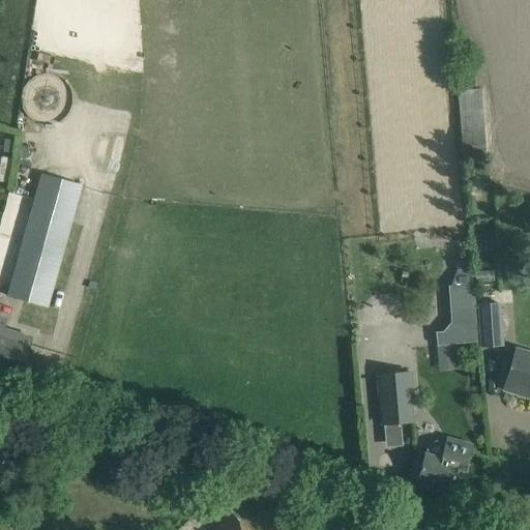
[(473,77),(472,59),(460,59),(461,77),(473,77)]
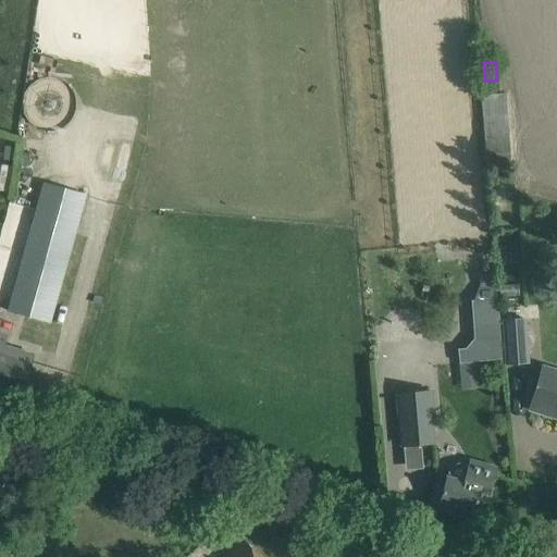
[(507,103),(482,106),(485,164),(510,163),(507,103)]
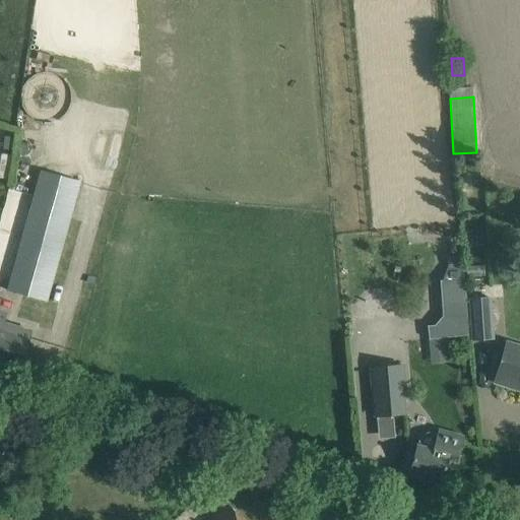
[(12,150),(13,137),(4,136),(3,149),(12,150)]
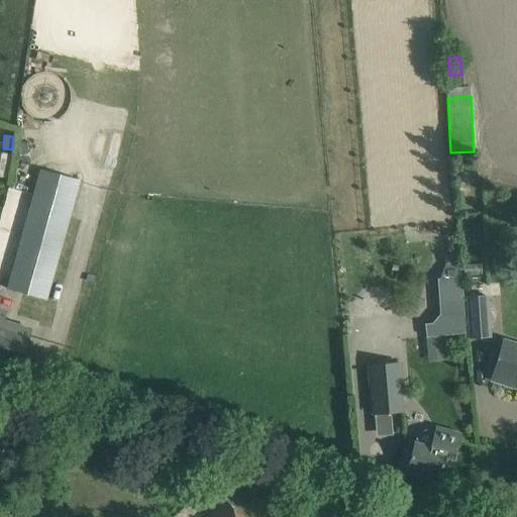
[(76,180),(40,170),(6,286),(41,296),(76,180)]
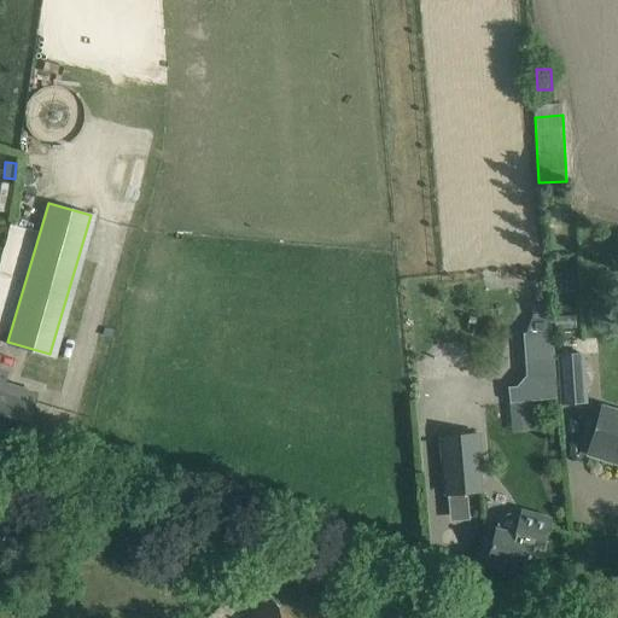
[(530,318),(523,334),(553,332),(551,303),(532,303),(534,318),(530,318)]
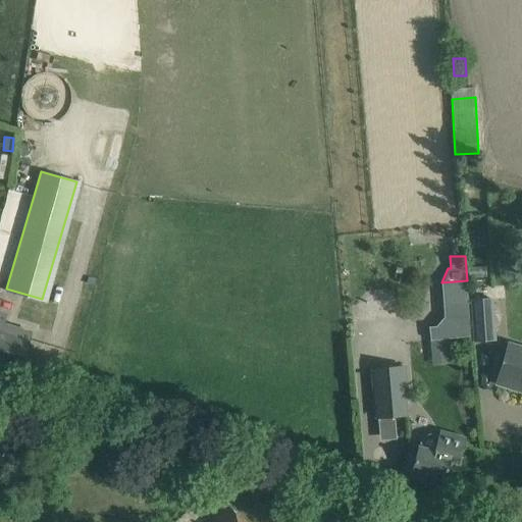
[(445,326),(430,327),(431,340),(446,338),(470,337),(467,280),(441,282),(445,326)]
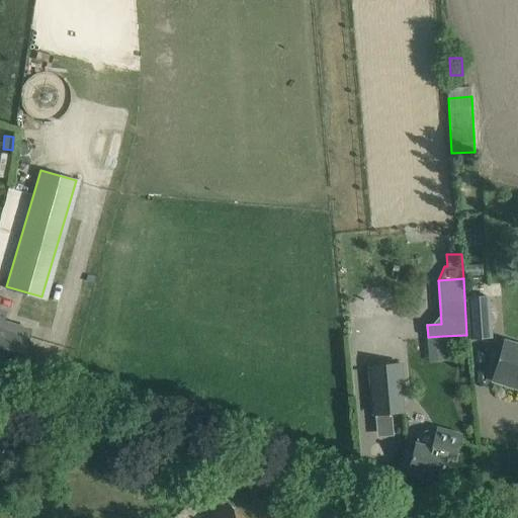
[(470,339),(491,337),(488,296),(467,298),(470,339)]
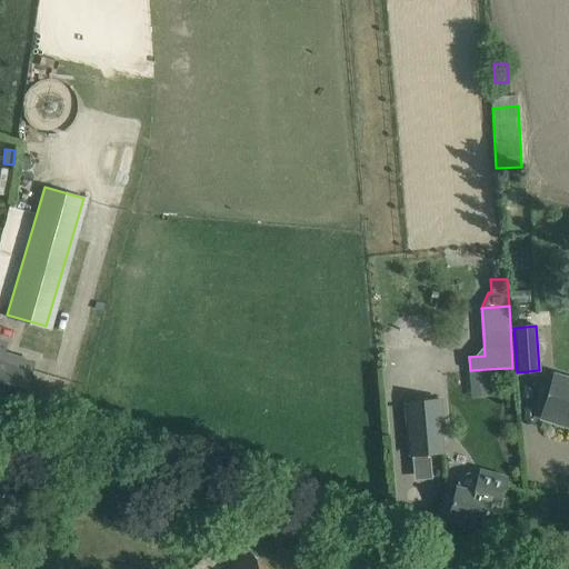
[(0,401),(22,408),(28,387),(35,363),(5,355),(8,343),(0,340),(0,401)]
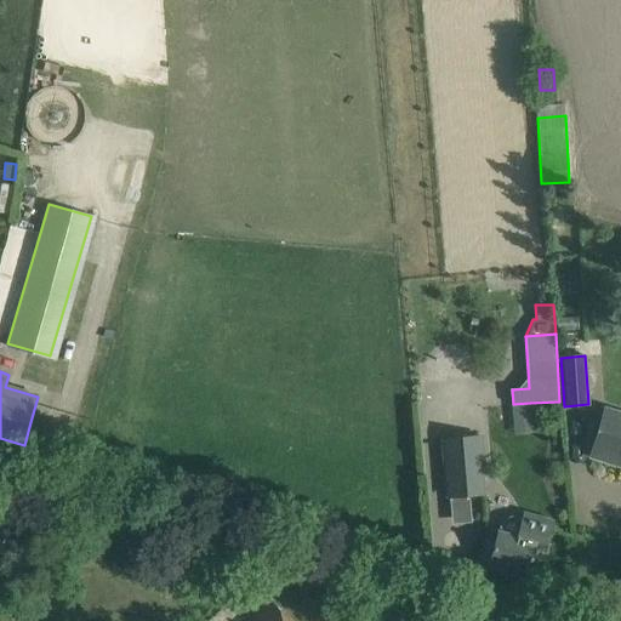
[(512,406),(514,434),(534,433),(531,404),(512,406)]
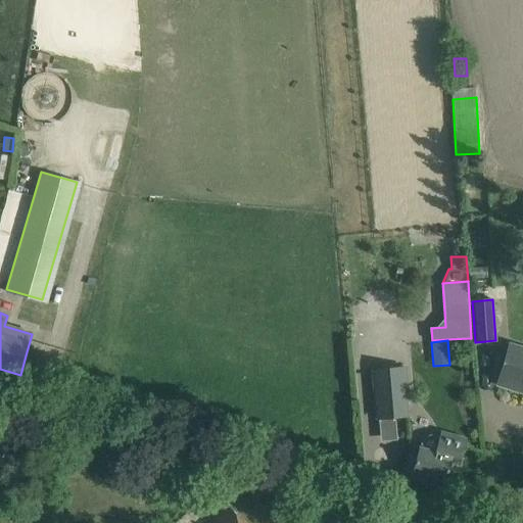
[(522,348),(509,345),(497,384),(522,391),(522,348)]
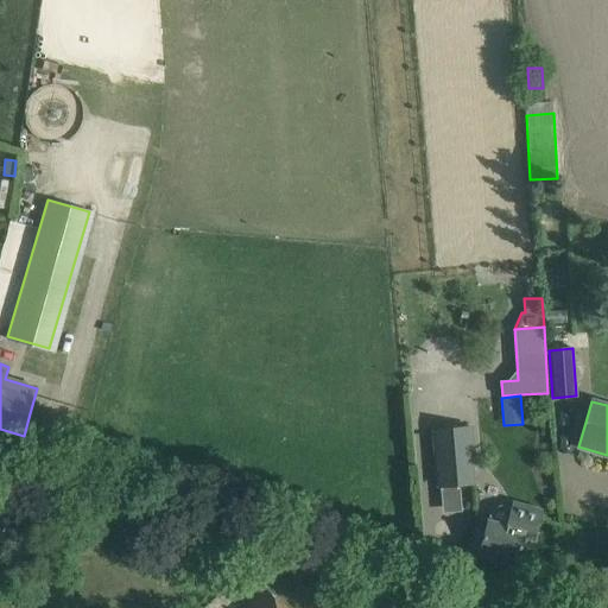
[(474,426),(434,429),(438,488),(473,485),(472,468),(477,467),(474,426)]
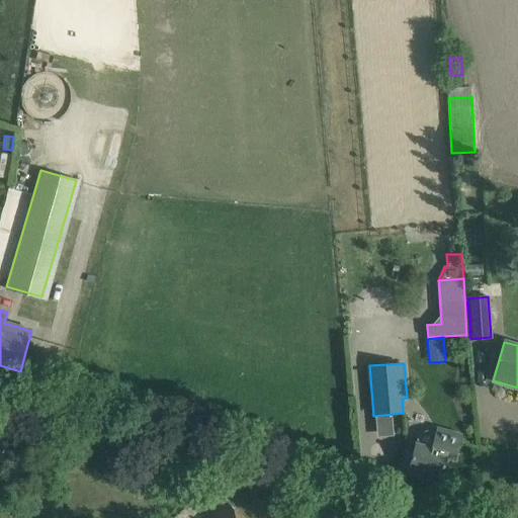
[(408,471),(439,481),(446,457),(453,459),(459,440),(435,433),(431,448),(415,444),(412,454),(407,453),(404,467),(409,468),(408,471)]
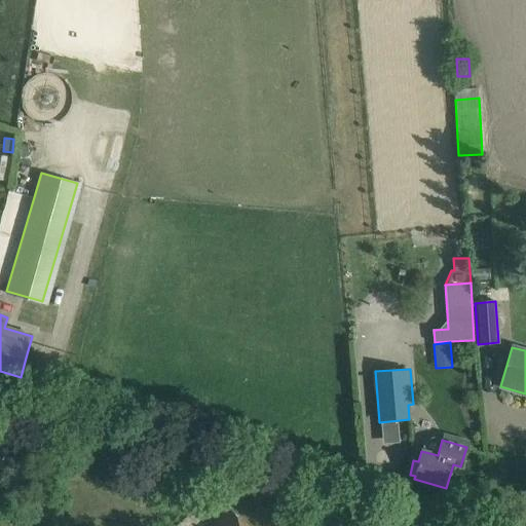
[(246,525),(230,510),(213,525),(246,525)]
